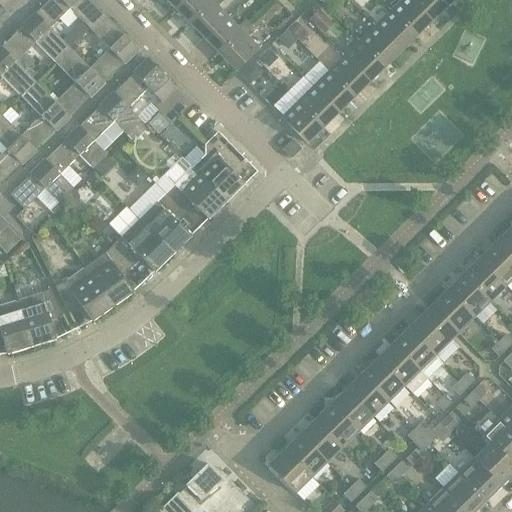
[(0,0),(0,16),(16,0),(0,0)]
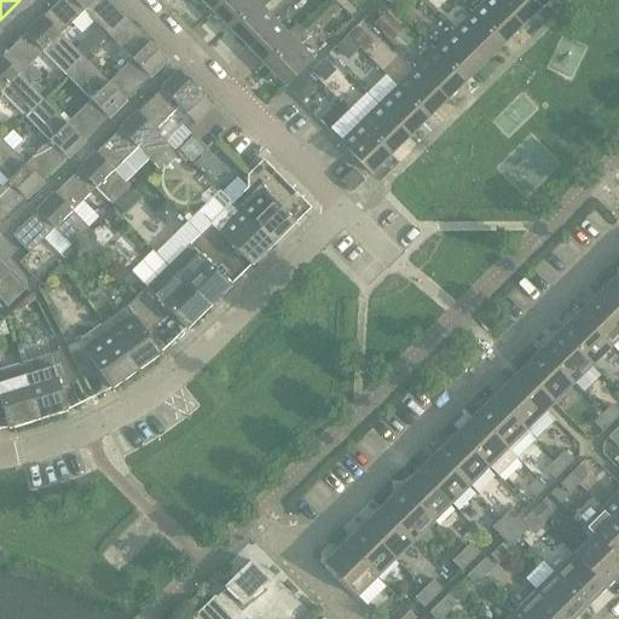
[(108,0),(61,0),(44,18),(61,35),(85,12),(133,61),(109,84),(109,85),(126,102),(168,61),(108,0)]
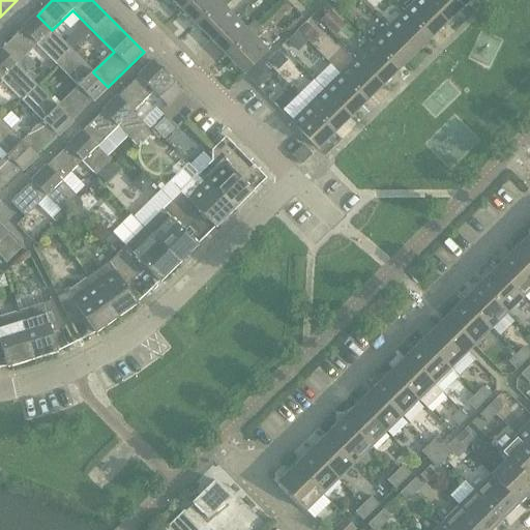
[(171,0),(181,10),(190,0),(171,0)]
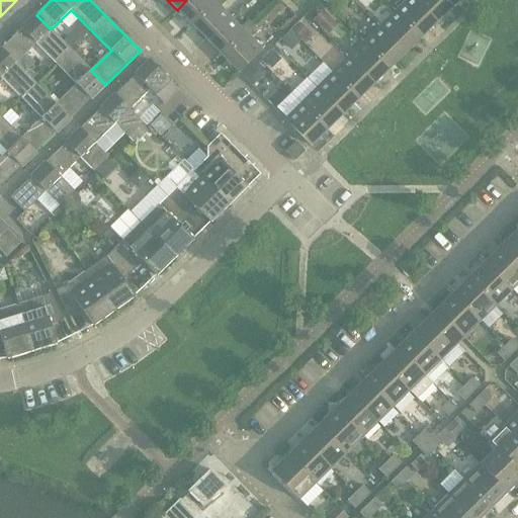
[(186,0),(177,10),(192,25),(218,0),(186,0)]
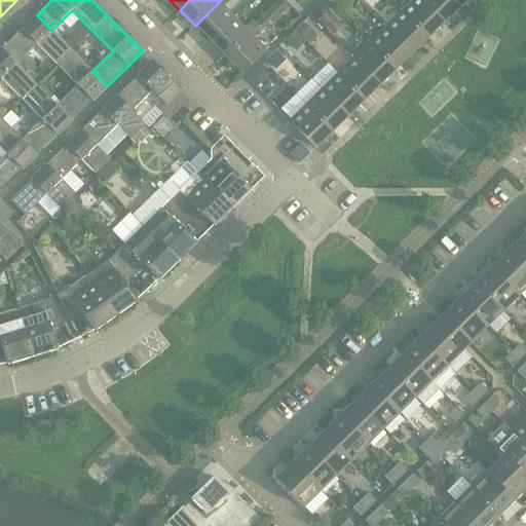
[(231,0),(221,0),(195,26),(211,42),(234,19),(224,7),(231,0)]
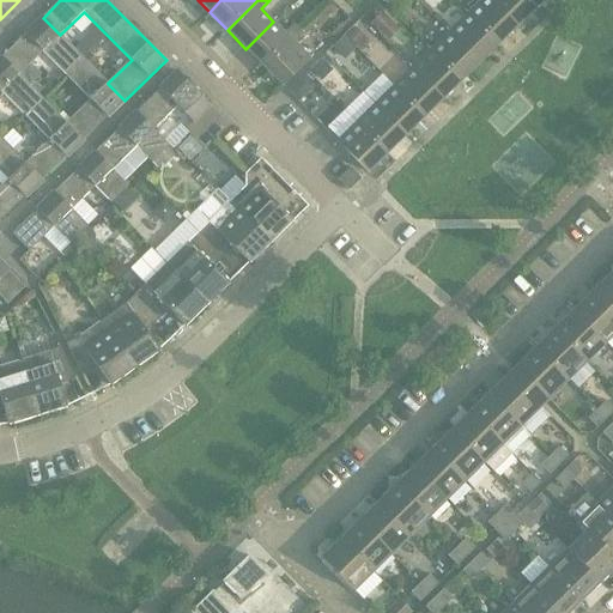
[(490,0),(483,0),(468,14),(498,46),(517,26),(490,0)]
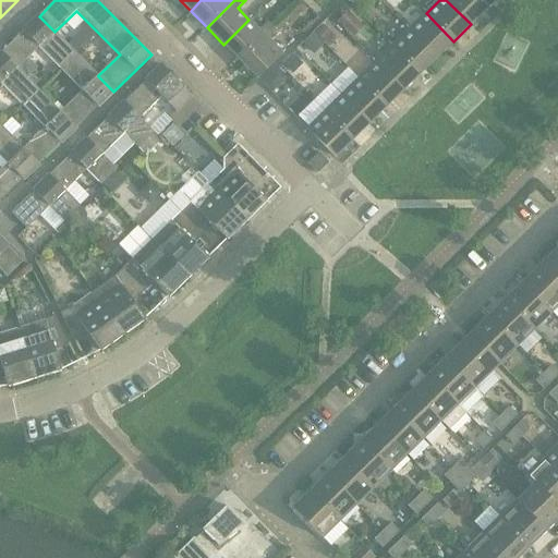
[(480,0),(446,0),(471,24),(487,8),(480,0)]
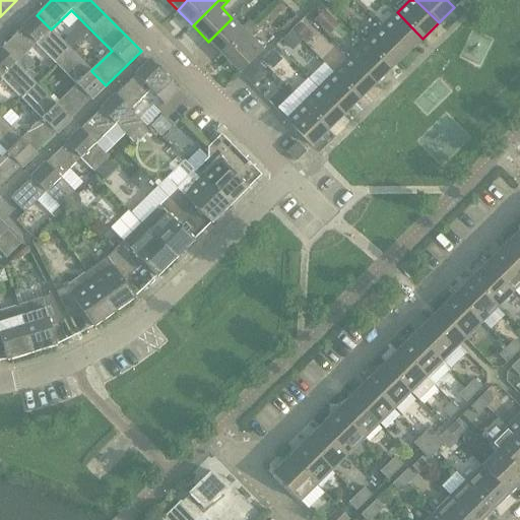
[(397,12),(381,27),(407,54),(423,39),(397,12)]
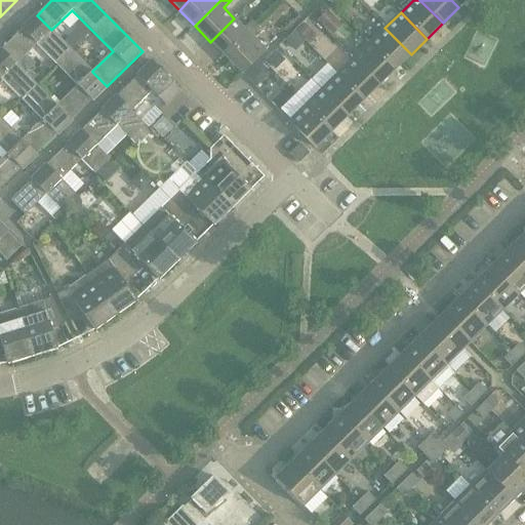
[(37,15),(1,49),(16,65),(37,44),(57,65),(72,50),(51,30),(37,15)]
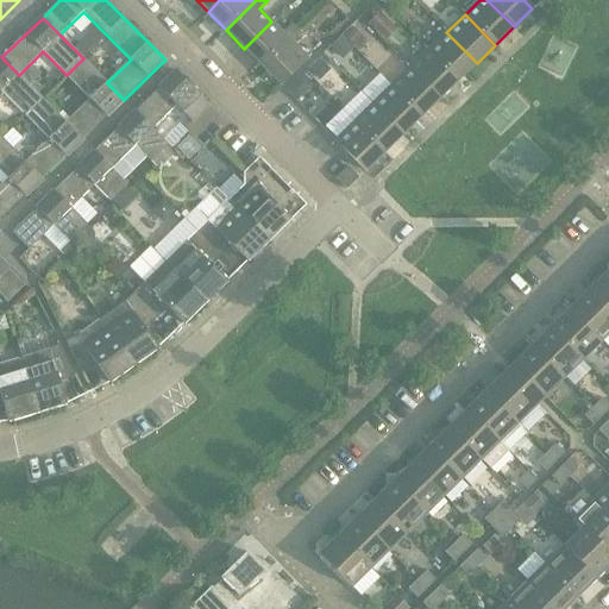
[(271,22),(244,49),(262,67),(299,31),(293,25),(284,35),(271,22)]
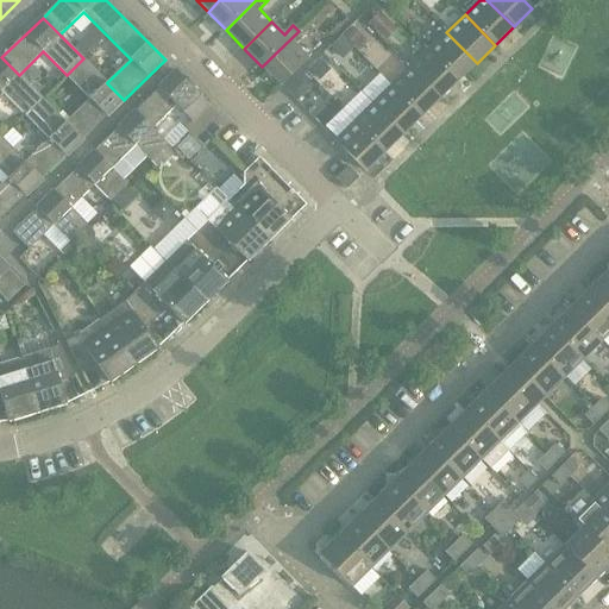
[(353,29),(345,38),(355,48),(363,39),(353,29)]
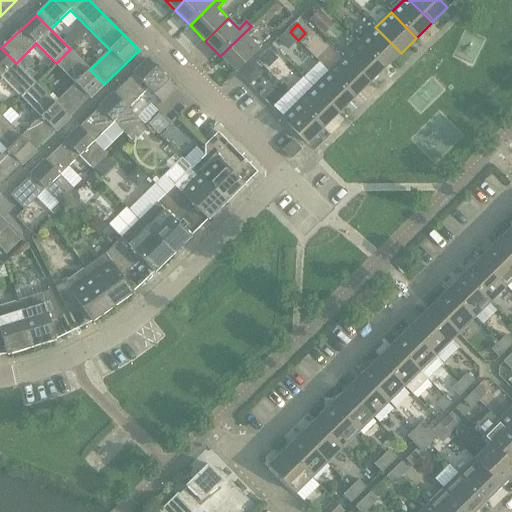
[(251,26),(220,56),(236,72),(259,50),(248,38),(256,31),(251,26)]
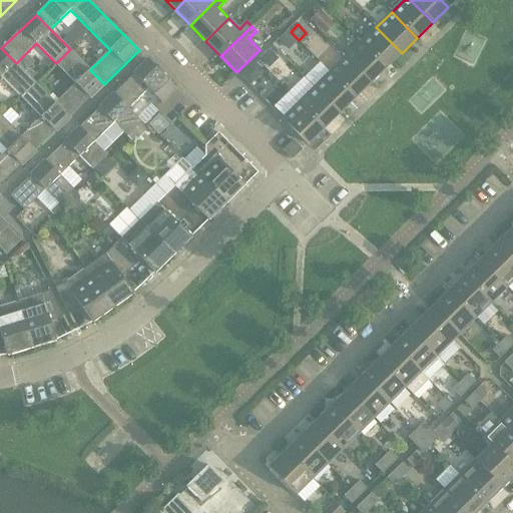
[(376,27),(361,42),(386,68),(402,53),(376,27)]
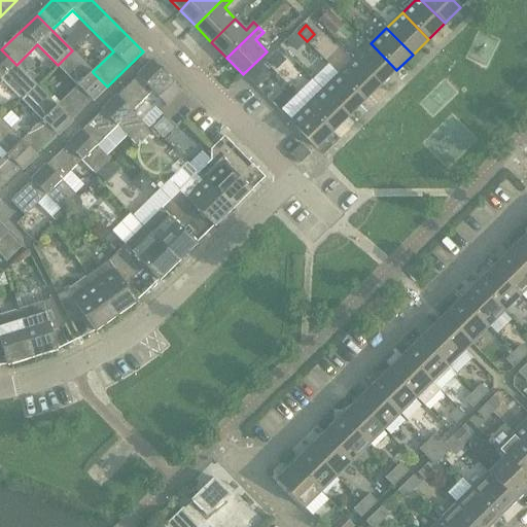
[(295,31),(286,41),(294,49),(305,40),(295,31)]
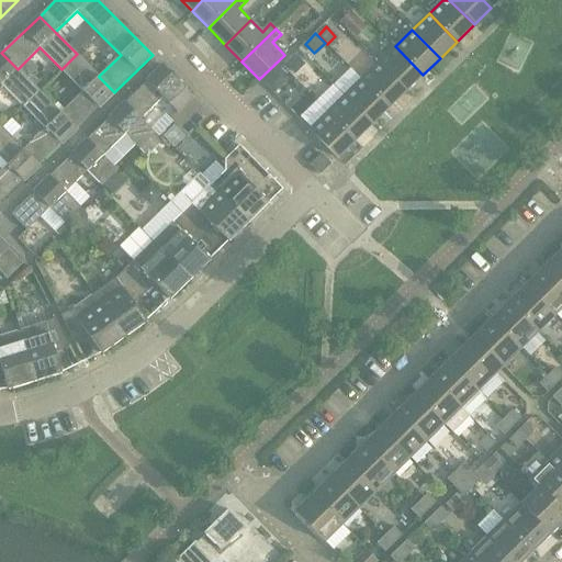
[(395,46),(378,63),(406,91),(423,75),(395,46)]
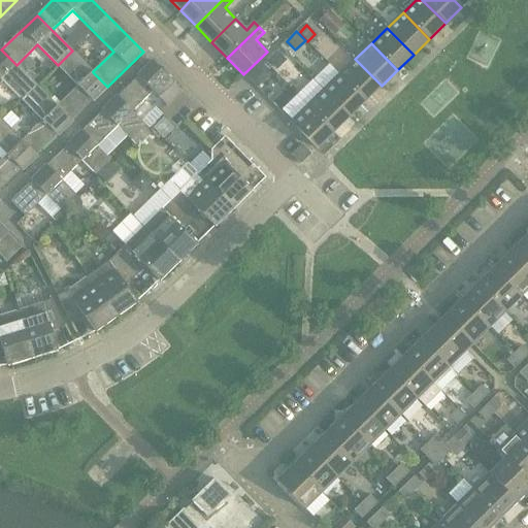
[(1,50),(0,51),(0,80),(2,79),(22,100),(37,86),(17,65),(1,50)]
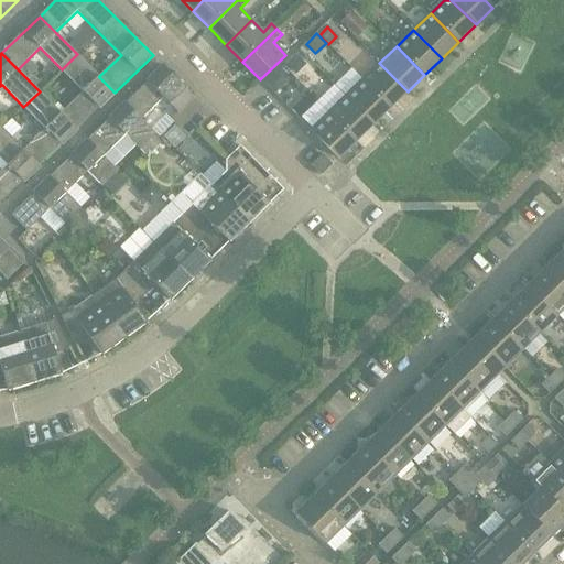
[(77,54),(62,69),(83,93),(62,114),(61,114),(77,130),(115,93),(99,77),(99,76),(77,54)]
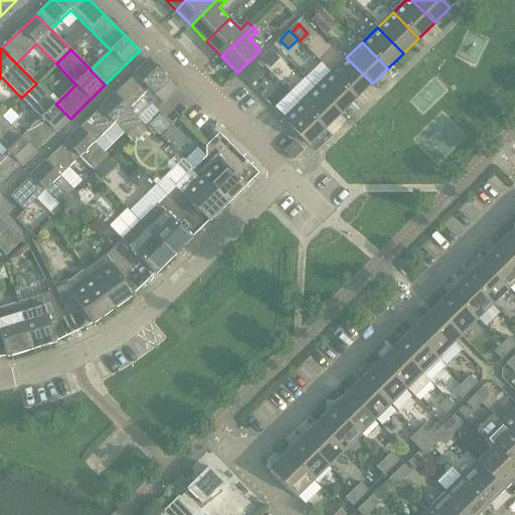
[(266,53),(261,59),(268,66),(277,57),(270,50),(266,53)]
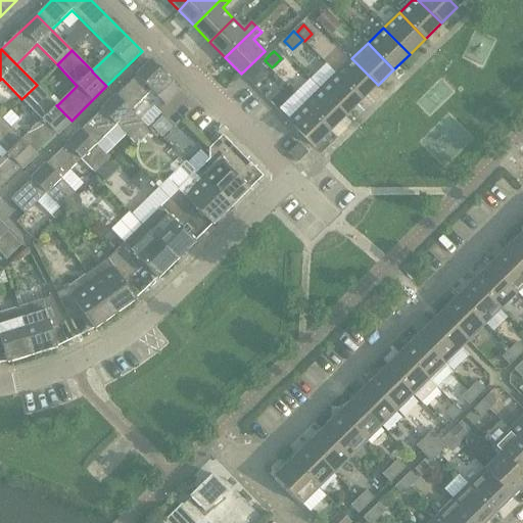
[(351,58),(336,75),(362,101),(378,85),(351,58)]
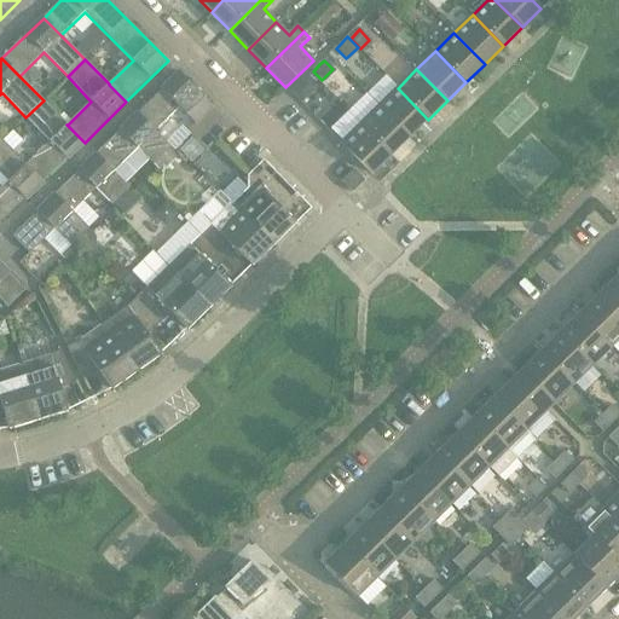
[(179,73),(138,114),(155,132),(155,131),(179,108),(195,125),(187,132),(207,152),(231,128),(212,108),(213,108),(179,73)]
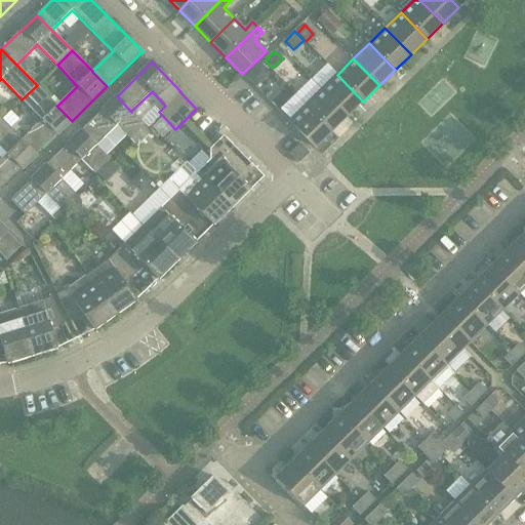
[(259,66),(246,78),(256,88),(267,78),(268,74),(259,66)]
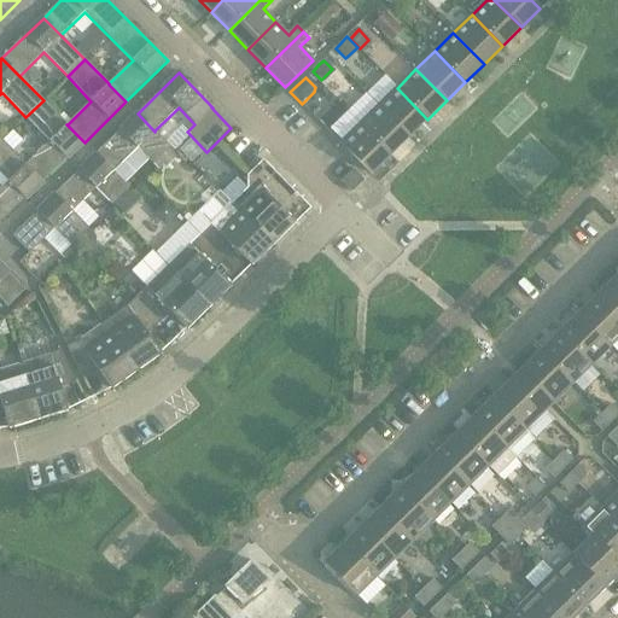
[(397,88),(379,106),(409,138),(427,120),(397,88)]
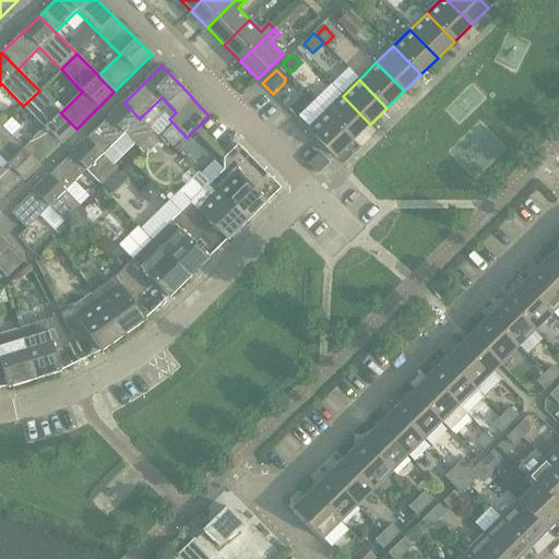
[(39,91),(23,106),(45,128),(24,149),(23,150),(38,165),(76,129),(60,113),(61,113),(39,91)]
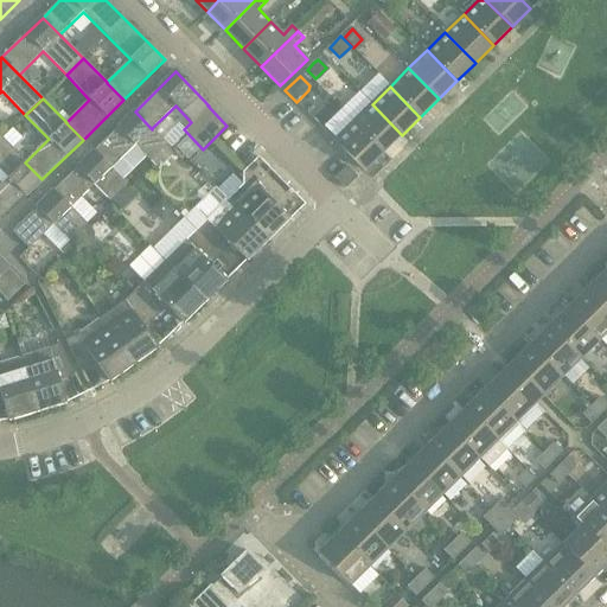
[(372,104),(353,122),(384,153),(402,135),(372,104)]
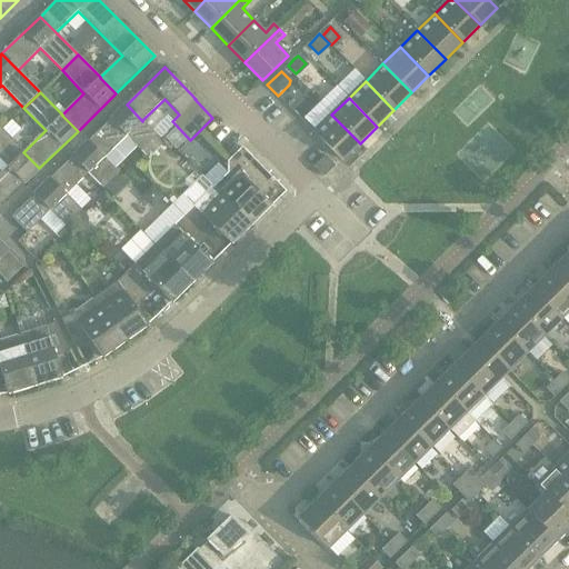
[(127,105),(88,142),(105,158),(116,169),(138,148),(141,151),(158,136),(142,120),(142,121),(127,105)]
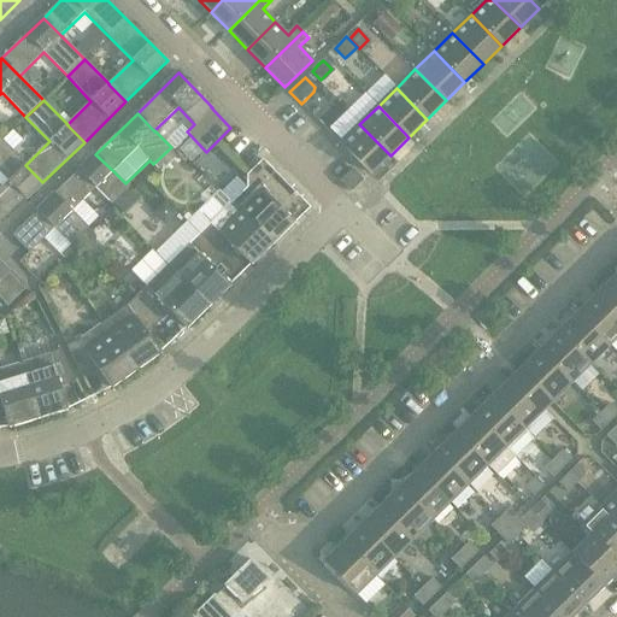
[(391,156),(359,124),(340,144),(370,175),(391,156)]
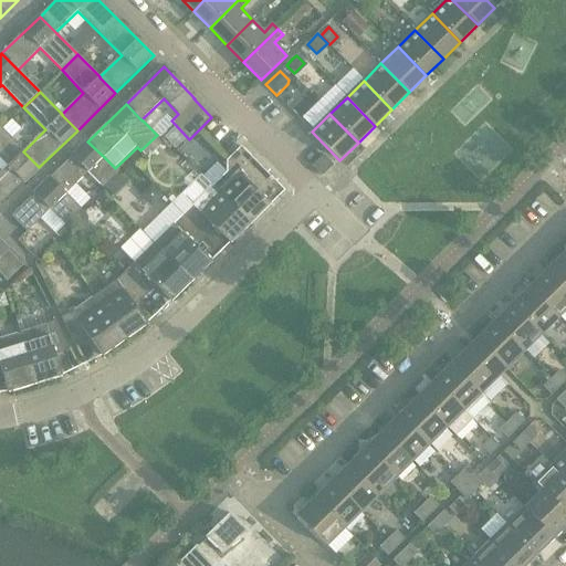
[(0,130),(0,169),(2,173),(0,174),(0,203),(1,206),(39,167),(23,152),(24,150),(2,128),(0,130)]
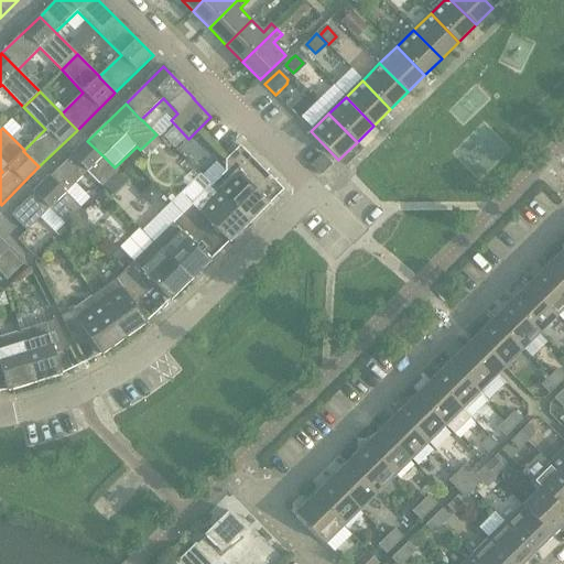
[(87,141),(50,177),(66,194),(88,172),(102,187),(119,172),(115,167),(104,156),(87,141)]
